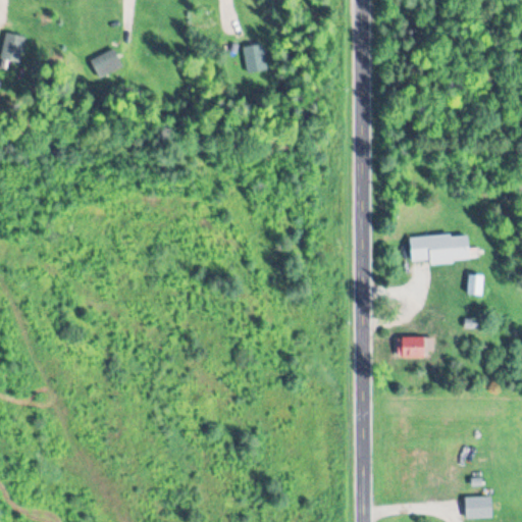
[(0,53),(0,57),(17,64),(28,40),(8,33),(0,53)]
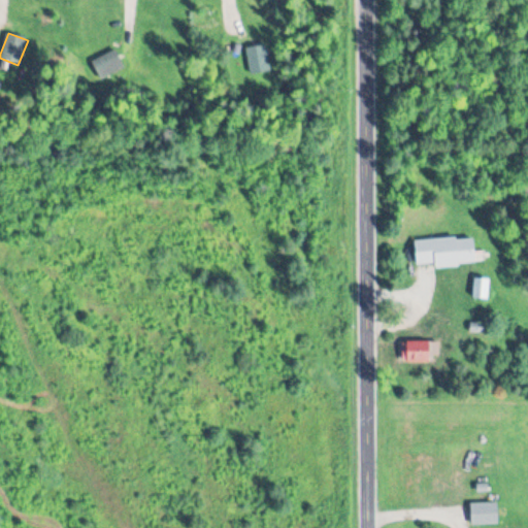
[(272,72),(266,44),(245,48),(251,76),(272,72)]
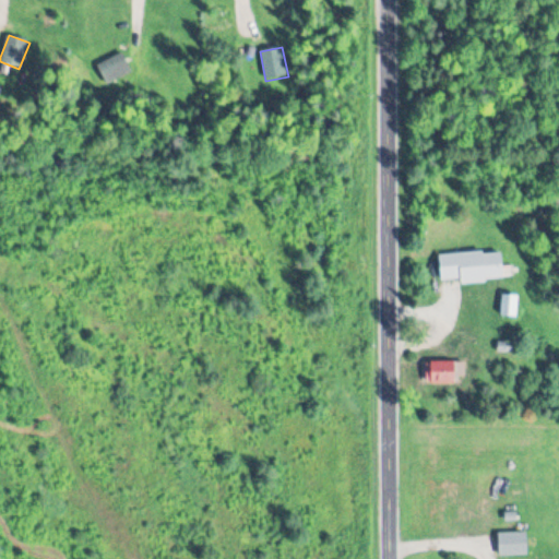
[(131,73),(122,54),(97,66),(106,85),(131,73)]
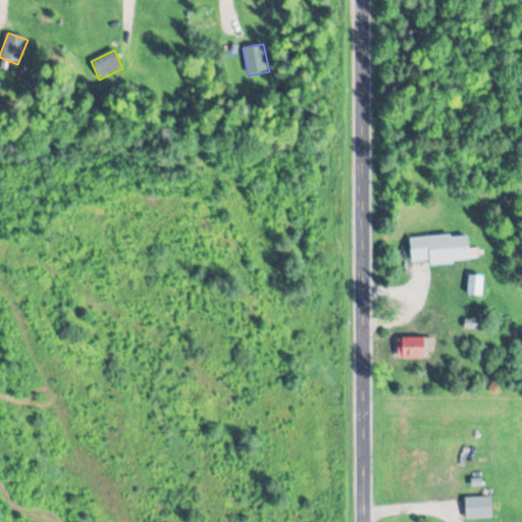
[(470,261),(468,233),(410,239),(412,262),(429,260),(430,264),(470,261)]
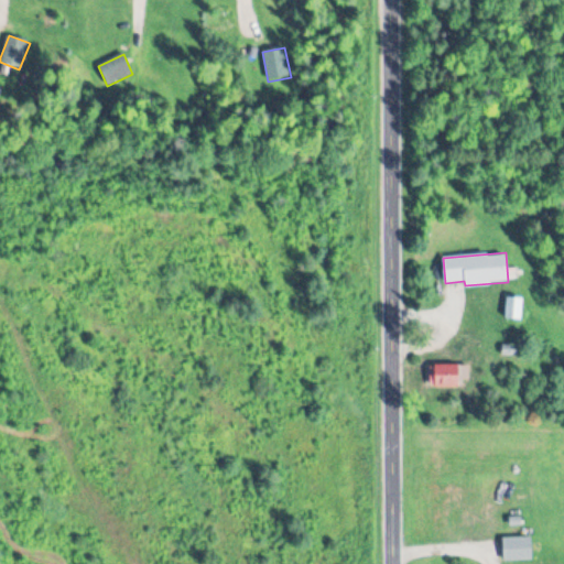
[(468,388),(468,365),(434,365),(434,388),(468,388)]
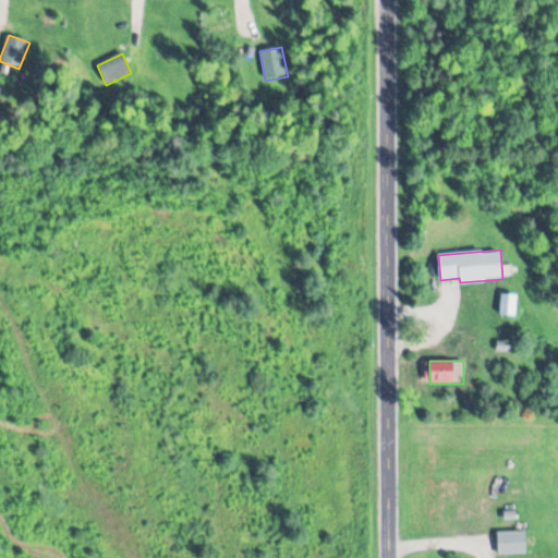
[(498,530),(498,553),(526,553),(526,530),(498,530)]
